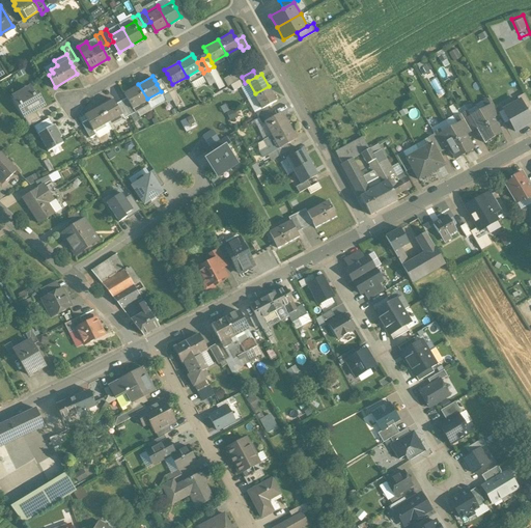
[(169,78),(163,81),(168,91),(174,88),(172,84),(169,78)]
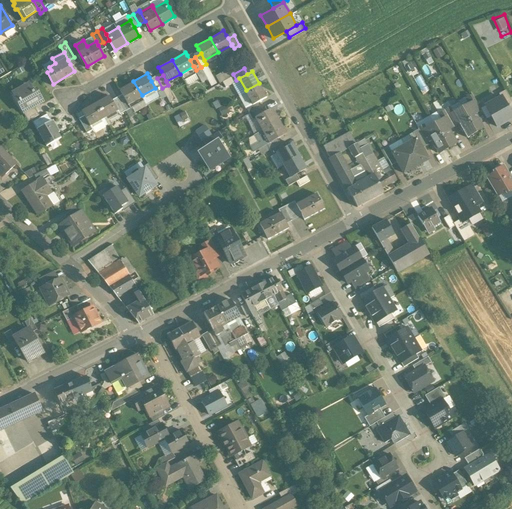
[(162,88),(157,78),(151,81),(155,88),(157,91),(162,88)]
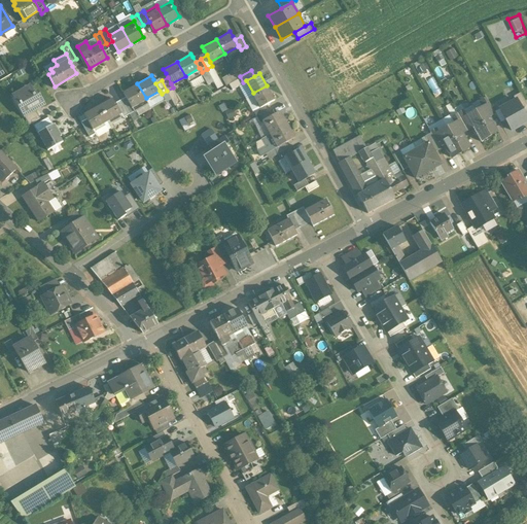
[(137,83),(124,92),(126,96),(128,99),(134,109),(134,110),(148,102),(146,98),(137,83)]
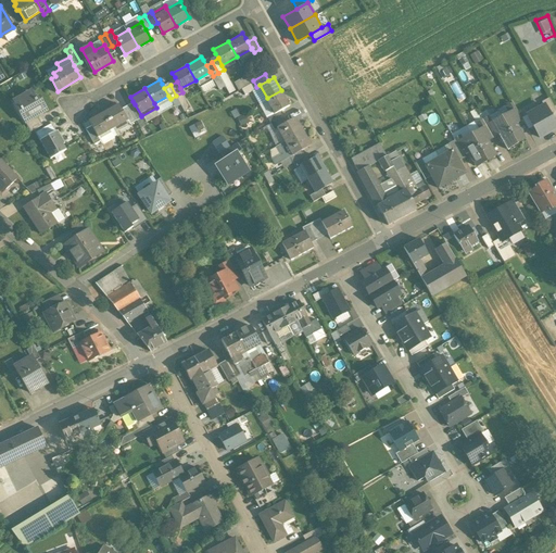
[(32,89),(13,100),(14,100),(16,99),(27,118),(24,120),(25,121),(26,121),(37,114),(47,109),(39,95),(36,97),(32,89)]
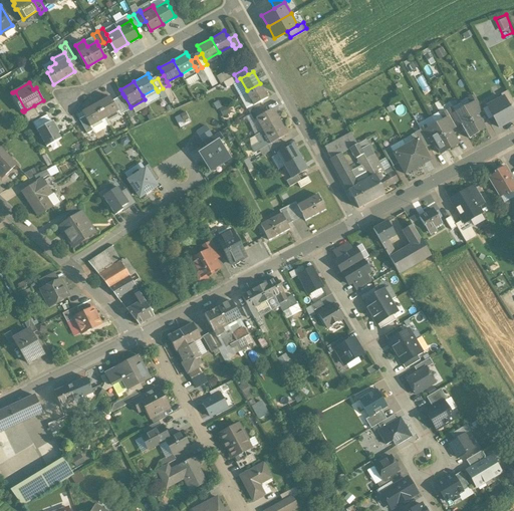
[(260,83),(247,90),(254,103),(267,95),(260,83)]
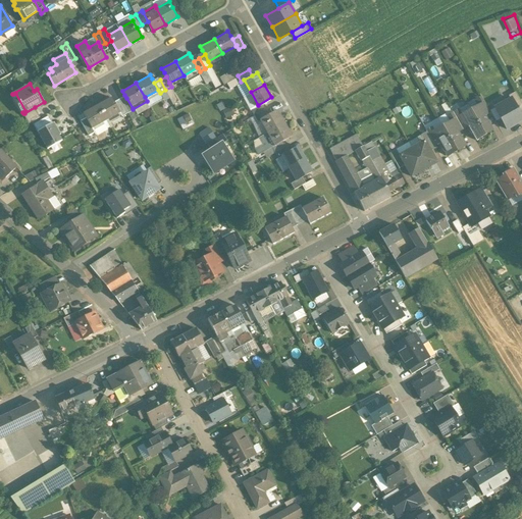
[(511,97),(518,109),(521,107),(521,102),(515,90),(509,94),(510,97),(511,97)]
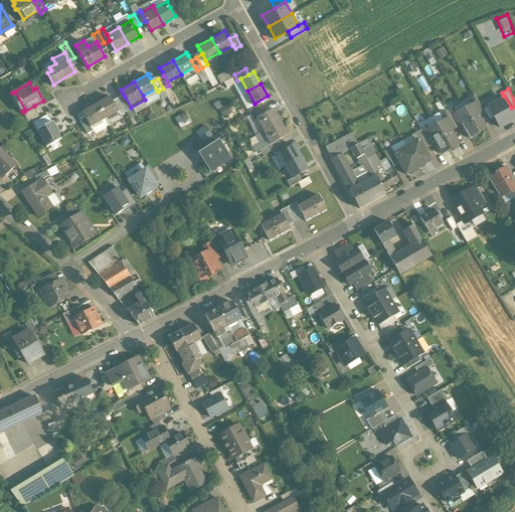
[(484,110),(475,94),(469,97),(472,103),(473,103),(478,113),(484,110)]
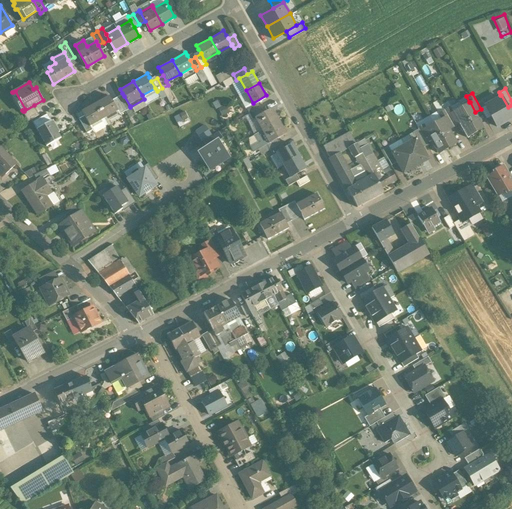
[(109,95),(96,102),(104,117),(117,109),(113,102),(111,99),(109,95)]
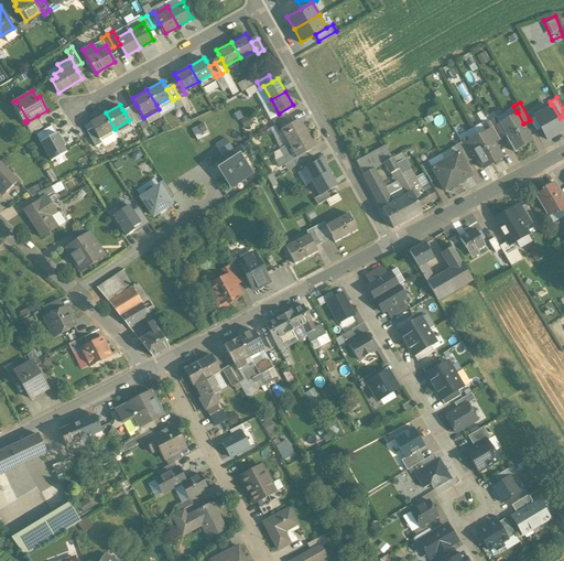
[(551,105),(534,115),(548,138),(563,128),(563,126),(560,118),(552,105),(551,105)]
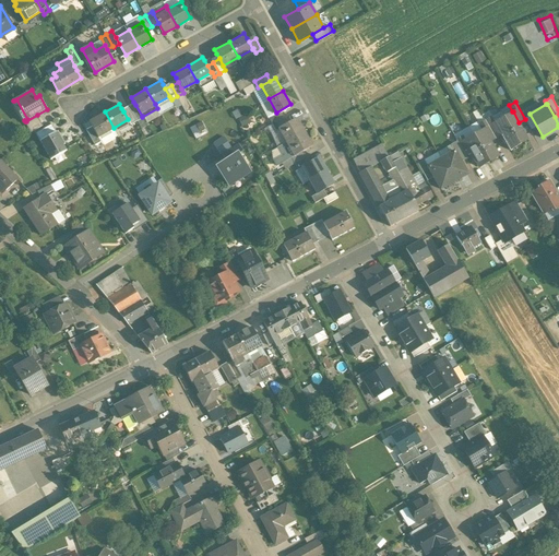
[(142,116),(135,105),(130,108),(137,119),(142,116)]
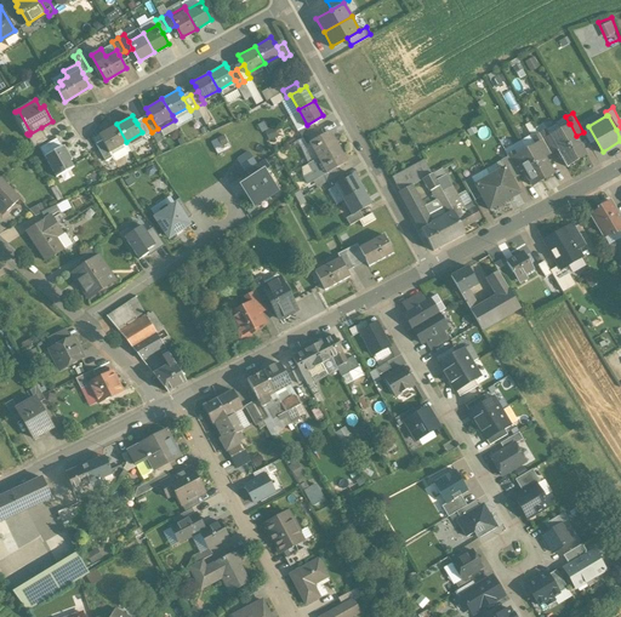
[(144,120),(137,124),(142,132),(146,136),(152,132),(144,120)]
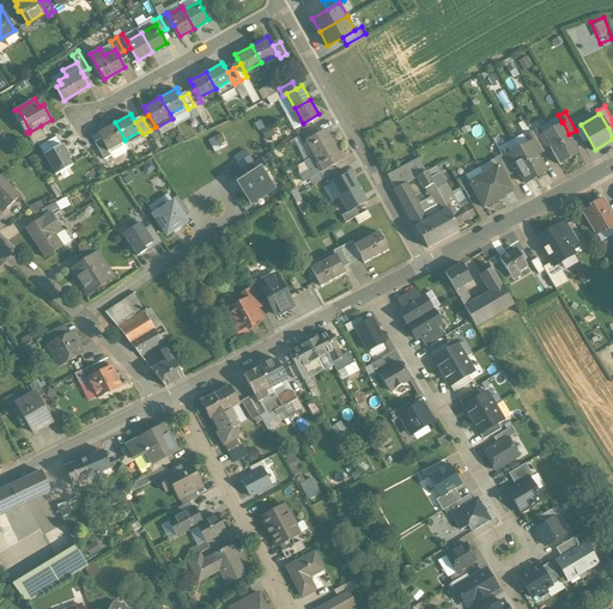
[(308,121),(296,128),(299,134),(311,127),(308,121)]
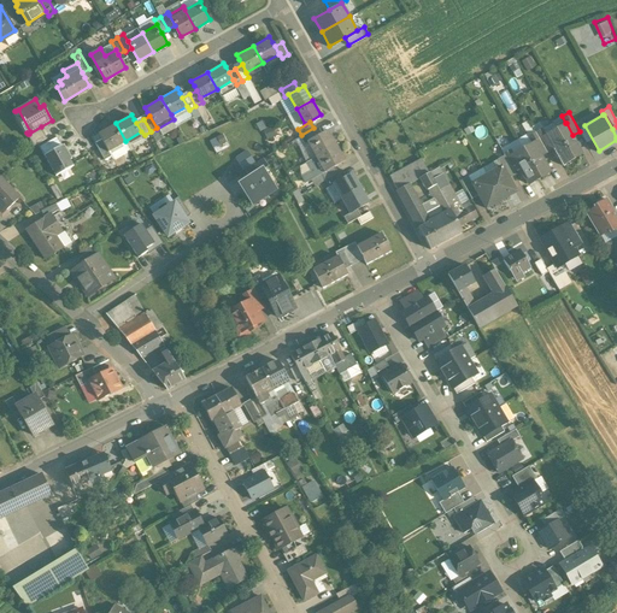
[(125,141),(116,123),(99,133),(103,137),(105,141),(109,149),(125,141)]
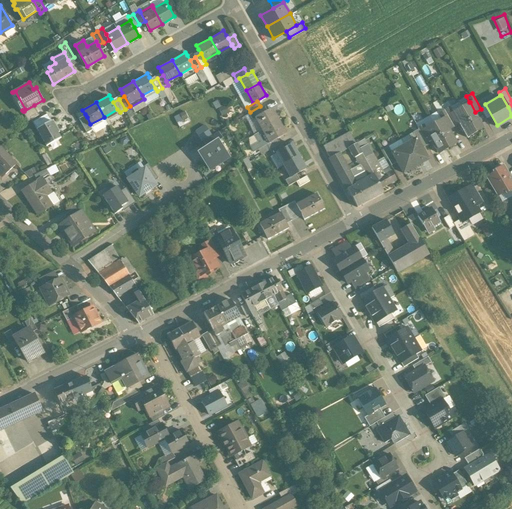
[(469,102),(461,107),(475,131),(483,126),(475,112),(470,102),(469,102)]
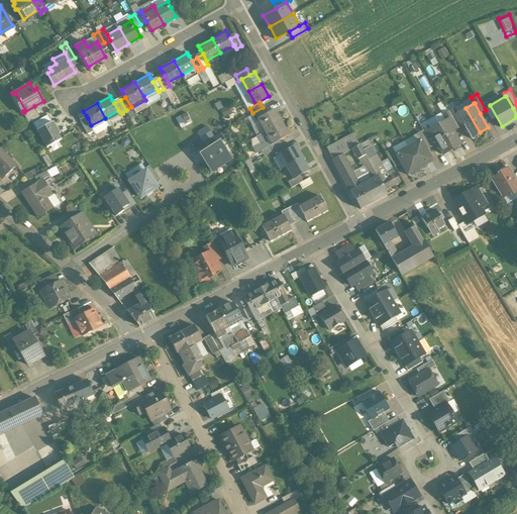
[(34,106),(24,112),(28,120),(39,114),(34,106)]
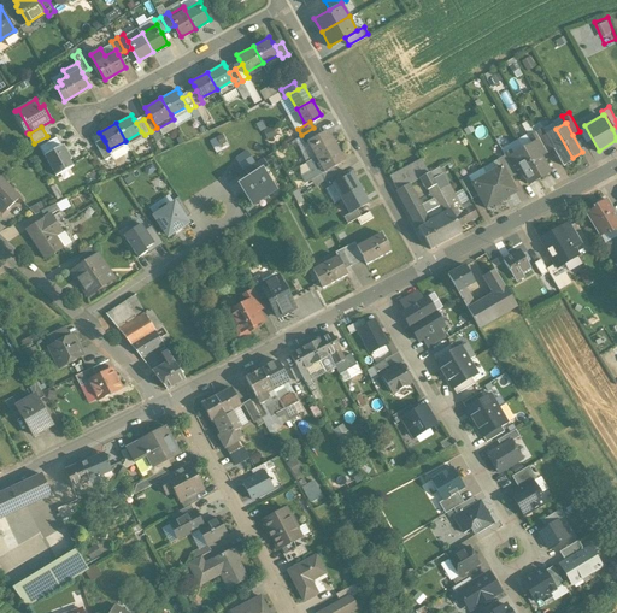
[(313,128),(301,135),(304,141),(317,134),(313,128)]
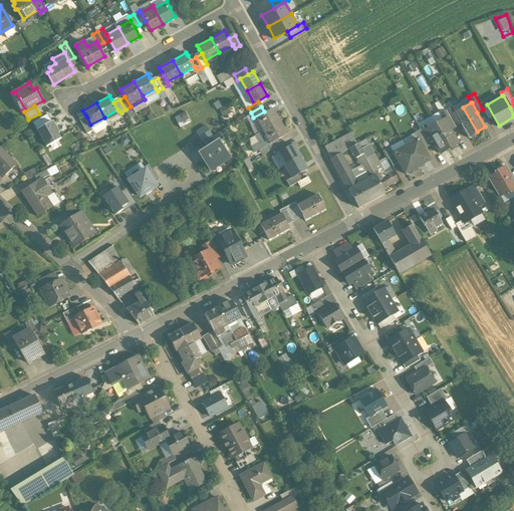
[(460,122),(454,112),(454,111),(451,106),(446,109),(455,124),(460,122)]
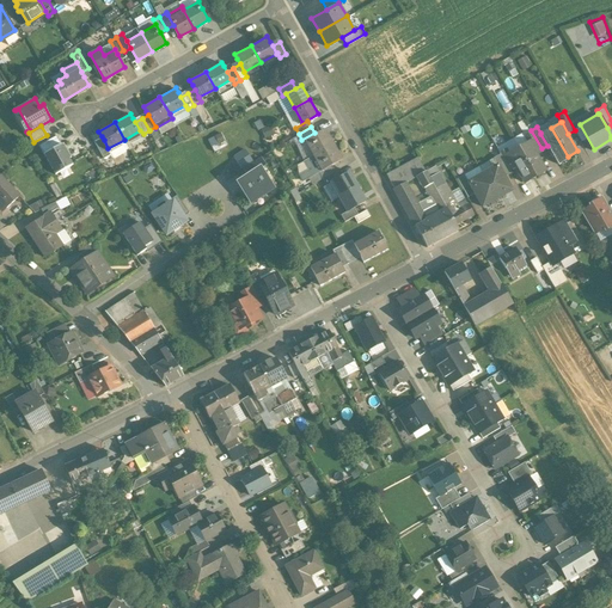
[(325,128),(306,139),(314,153),(334,142),(325,128)]
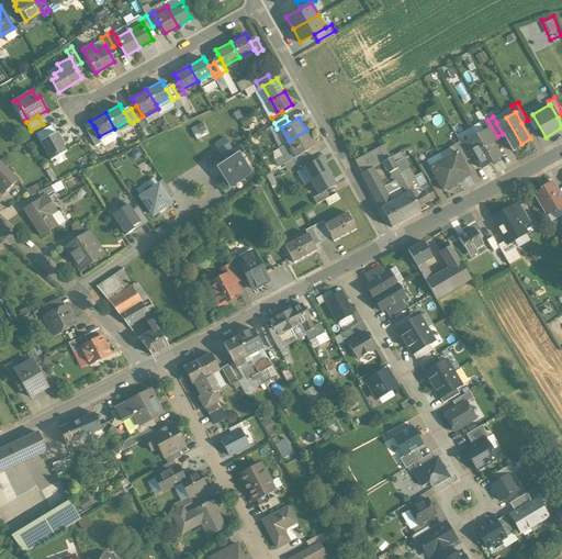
[(496,122),(496,123),(503,134),(512,149),(521,144),(506,118),(496,122)]
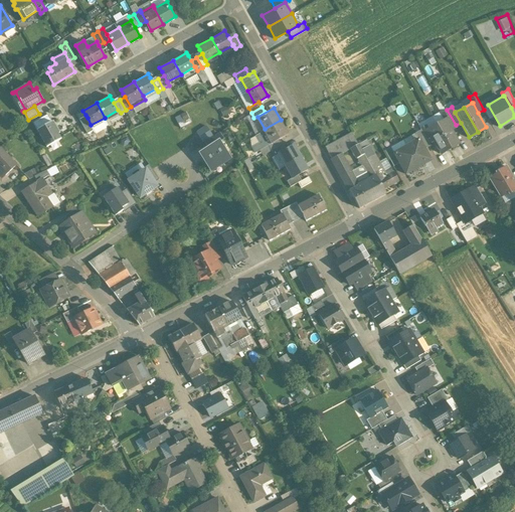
[(179,125),(190,120),(184,110),(174,115),(179,125)]
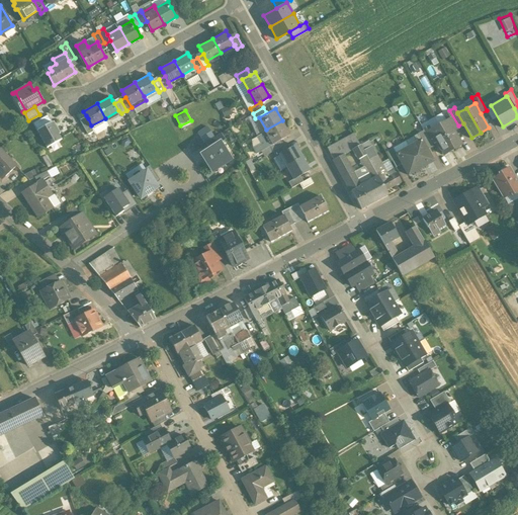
[(458,125),(449,110),(442,113),(446,119),(446,118),(452,130),(458,125)]
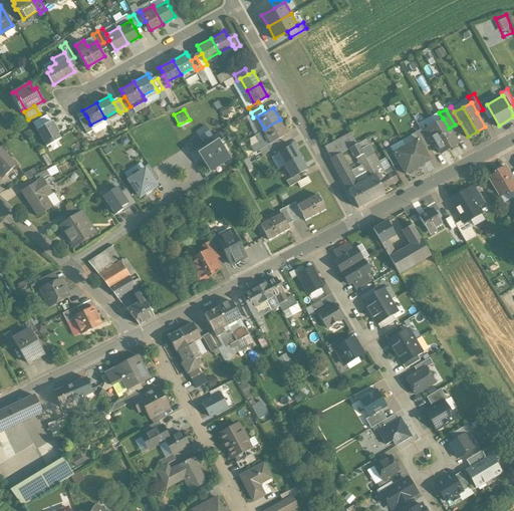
[(47,112),(33,120),(36,128),(51,119),(47,112)]
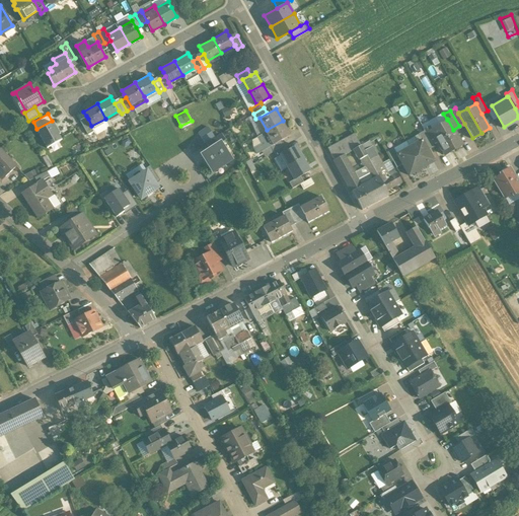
[(91,126),(88,119),(82,123),(87,133),(93,130),(91,126)]
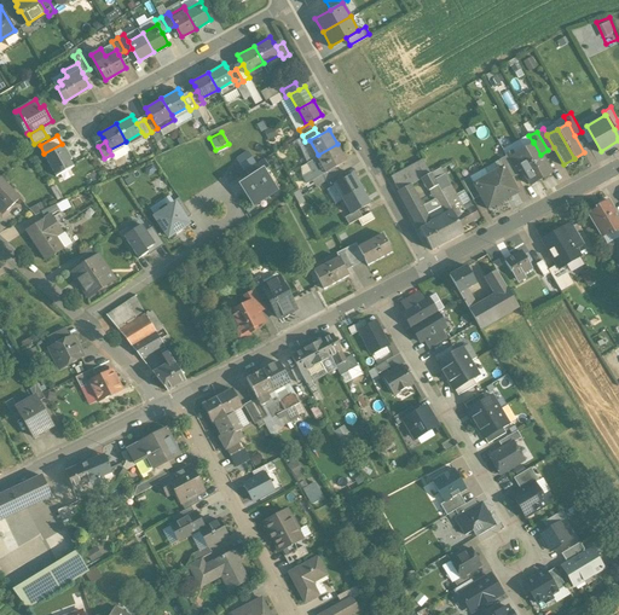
[(541,155),(533,141),(533,143),(524,148),(541,177),(550,170),(541,155)]
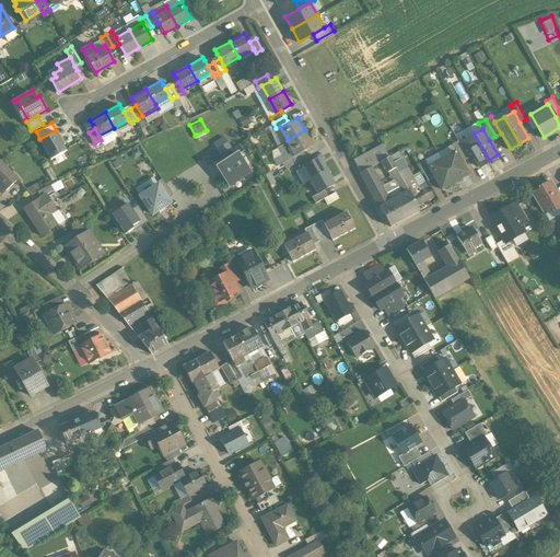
[(56,130),(39,139),(50,158),(65,150),(61,144),(65,142),(62,137),(60,138),(56,130)]
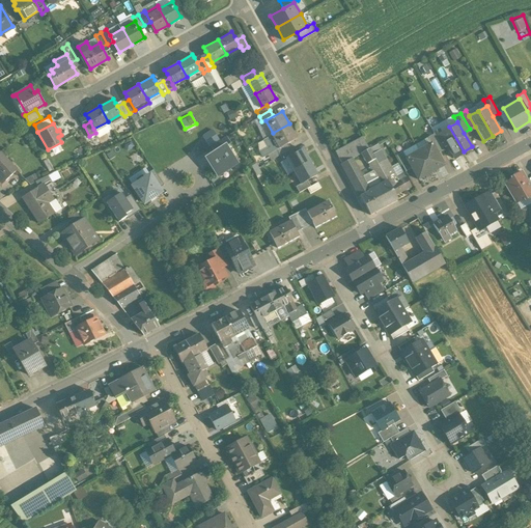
[(289,123),(273,133),(280,146),(297,137),(289,123)]
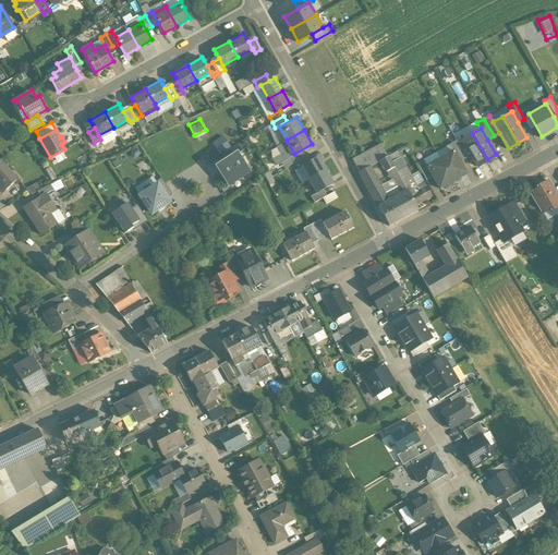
[(487,159),(472,133),(463,139),(462,139),(469,149),(477,165),(487,159)]
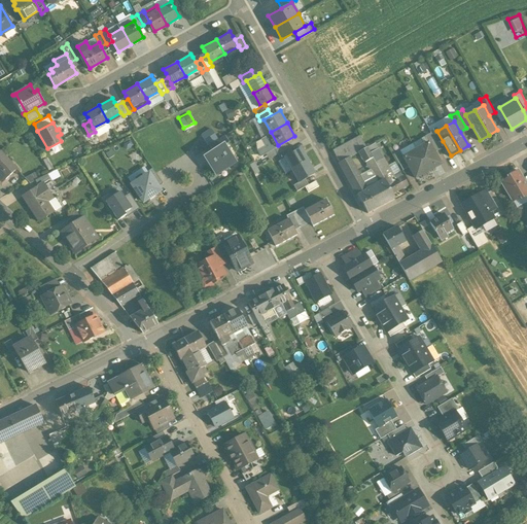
[(437,131),(435,127),(429,130),(430,132),(437,144),(443,141),(436,131),(437,131)]
